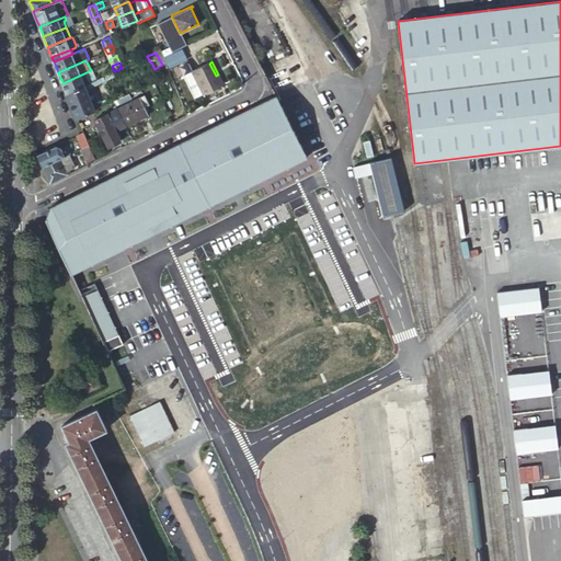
[(224,86),(218,75),(216,76),(209,64),(193,71),(193,72),(196,79),(189,83),(196,99),(204,95),(224,86)]
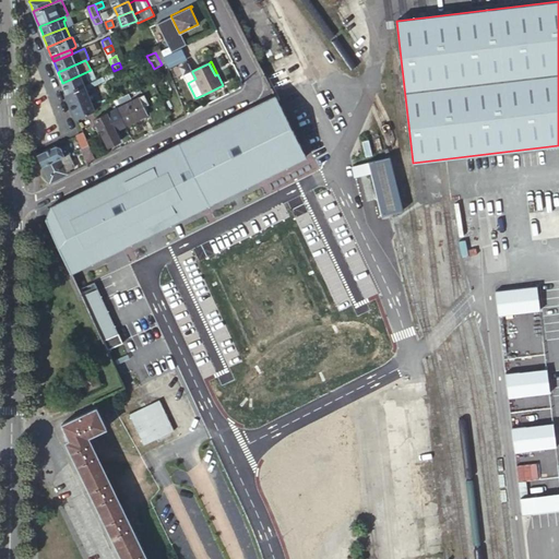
[(66,91),(67,93),(94,80),(91,70),(62,83),(66,91)]
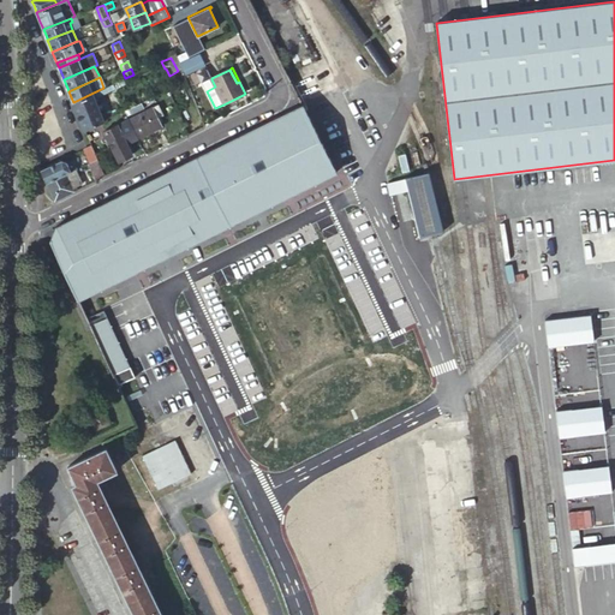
[(215,87),(212,79),(203,84),(207,91),(215,87)]
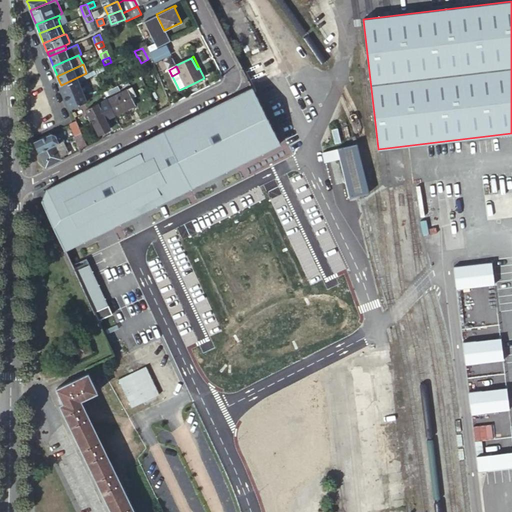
[(67,99),(70,108),(87,100),(79,82),(96,74),(95,70),(86,73),(61,85),(67,99)]
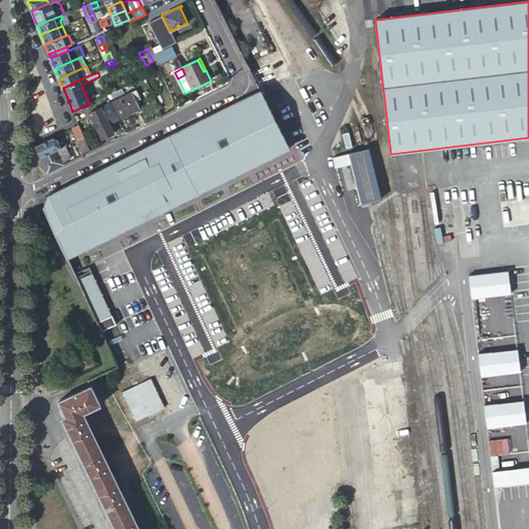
[(136,89),(131,92),(135,99),(141,97),(136,89)]
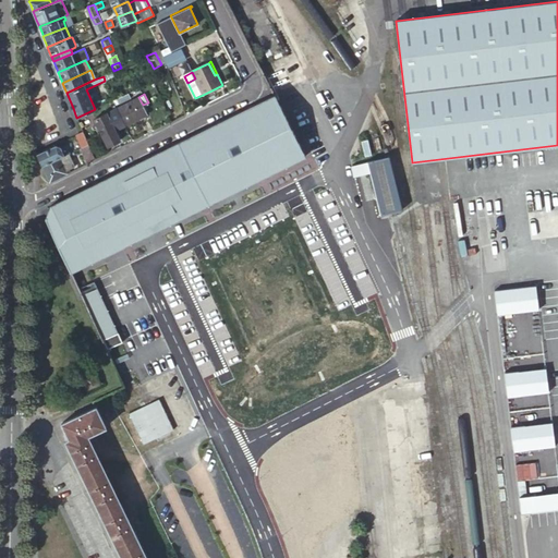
[(275,95),(273,97),(50,205),(46,220),(51,230),(73,278),(306,160),(275,95)]
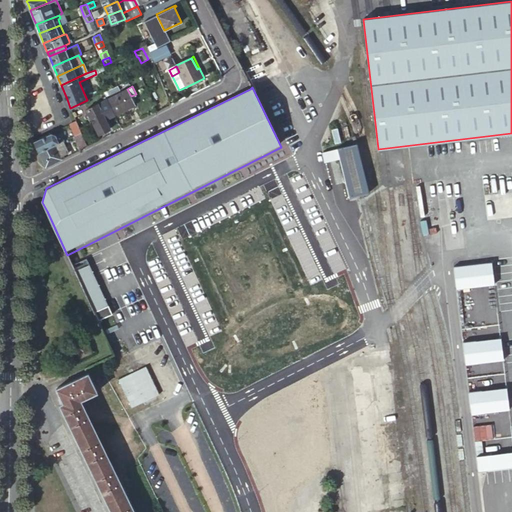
[(127,89),(107,98),(114,114),(134,104),(131,96),(127,89)]
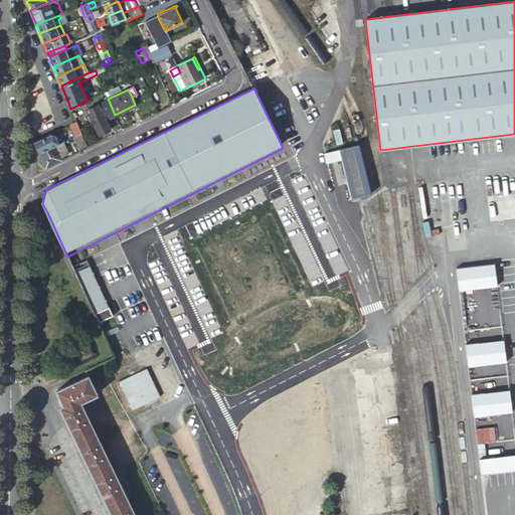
[(115,115),(108,99),(88,109),(100,133),(110,128),(106,120),(115,115)]
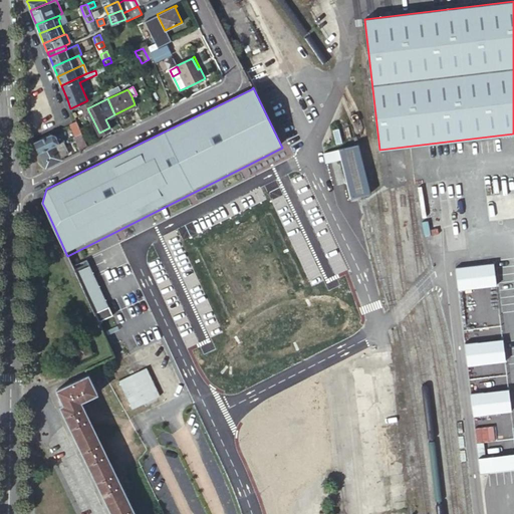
[(77,120),(76,121),(69,124),(74,136),(81,133),(77,120)]
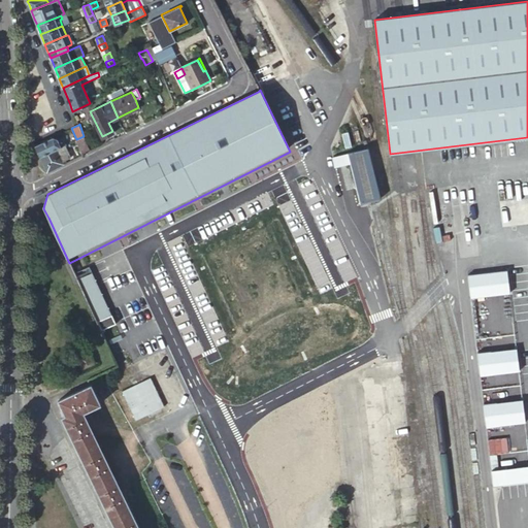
[(57,137),(53,136),(34,145),(37,153),(39,158),(61,146),(65,145),(61,137),(58,138),(57,137)]
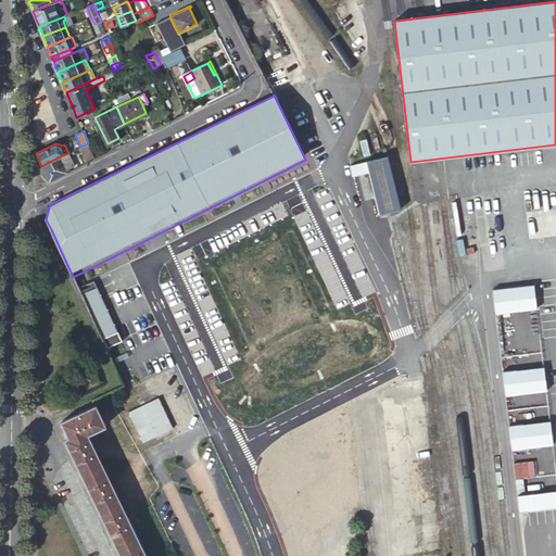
[(93,158),(88,143),(80,147),(80,148),(86,161),(93,158)]
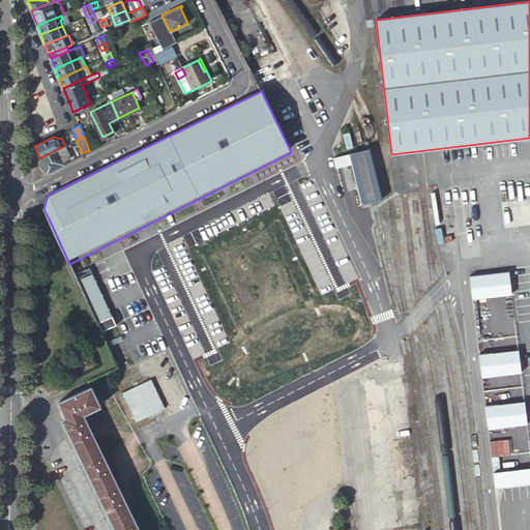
[(47,173),(63,165),(61,162),(70,157),(65,146),(61,147),(39,158),(47,173)]
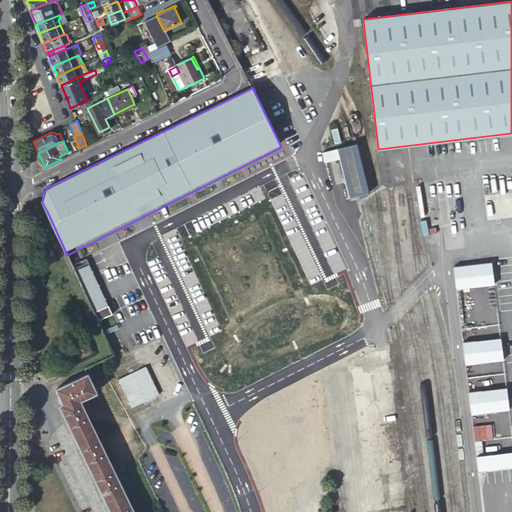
[(356,144),(337,148),(349,198),(369,193),(356,144)]
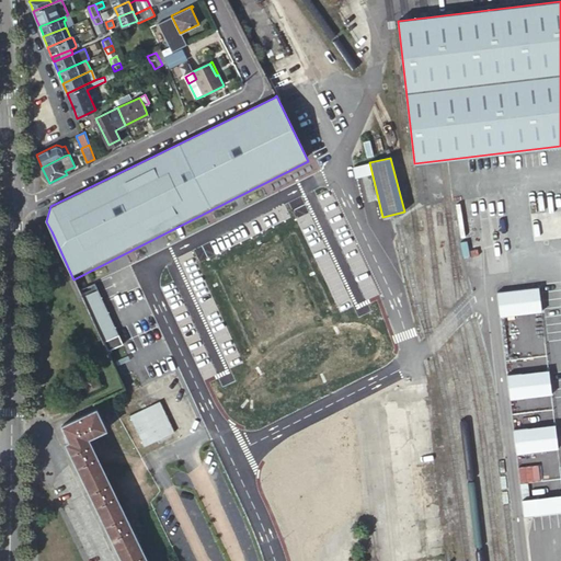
[(315,237),(300,210),(286,216),(300,244),(315,237)]
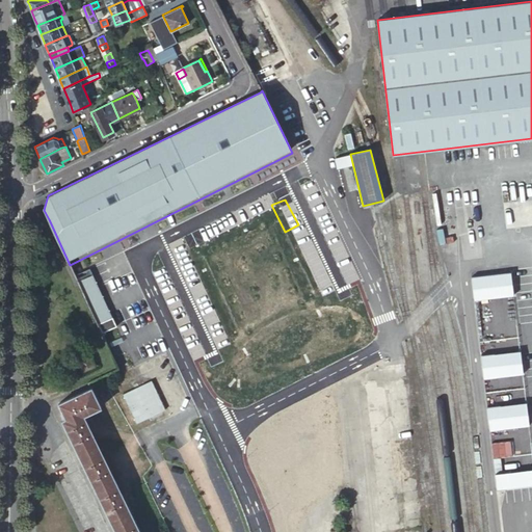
[(240,256),(276,240),(263,213),(228,229),(240,256)]
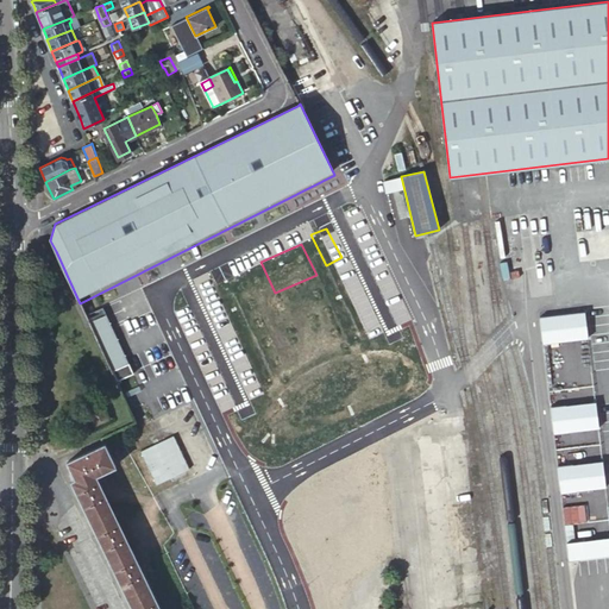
[(375,248),(316,275),(275,293),(183,337),(211,390),(402,301),(375,248)]
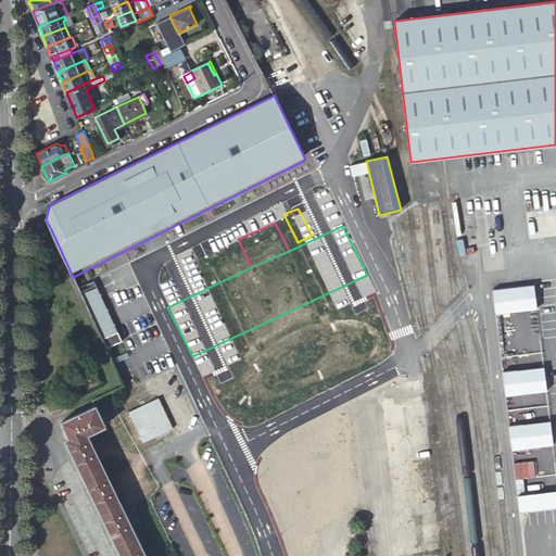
[(382,306),(374,289),(363,294),(371,312),(382,306)]
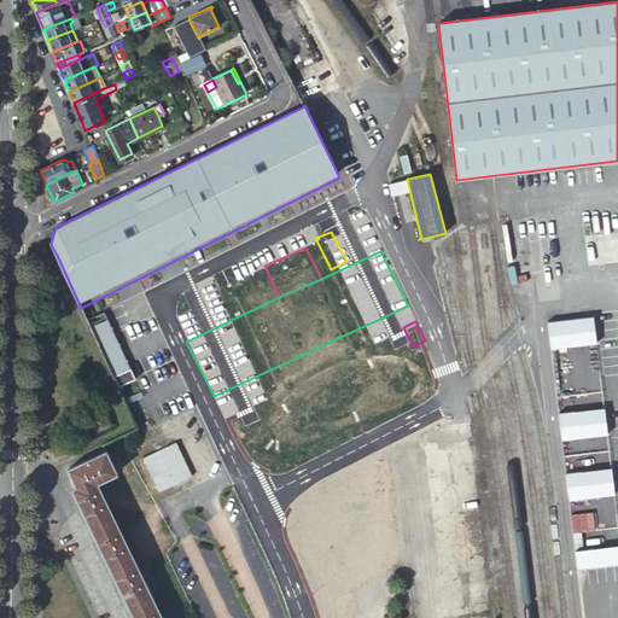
[(616,472),(617,472),(617,328),(602,331),(616,472)]
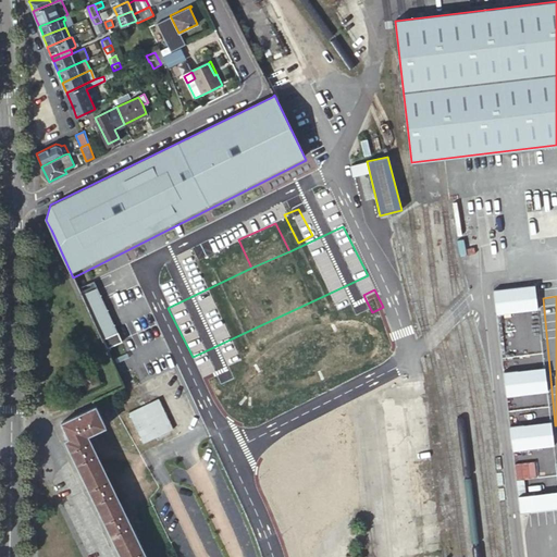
[(397,341),(385,311),(358,324),(372,354),(397,341)]
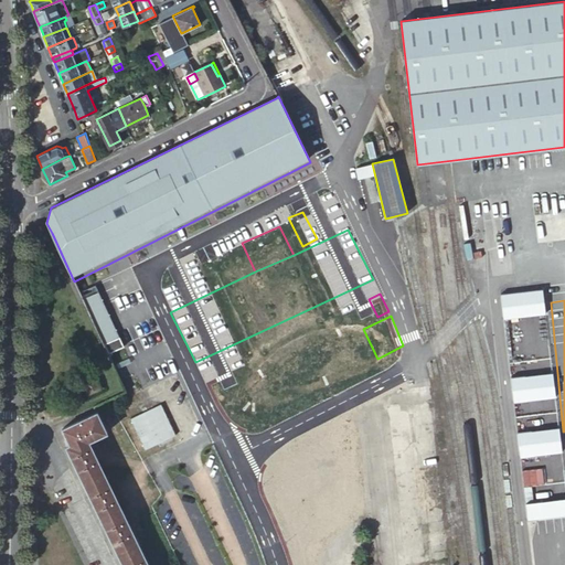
[(113,332),(100,339),(126,392),(137,385),(113,332)]
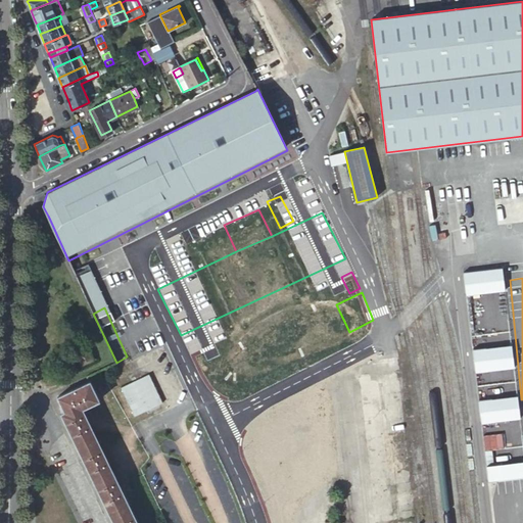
[(90,349),(79,354),(83,366),(95,360),(90,349)]
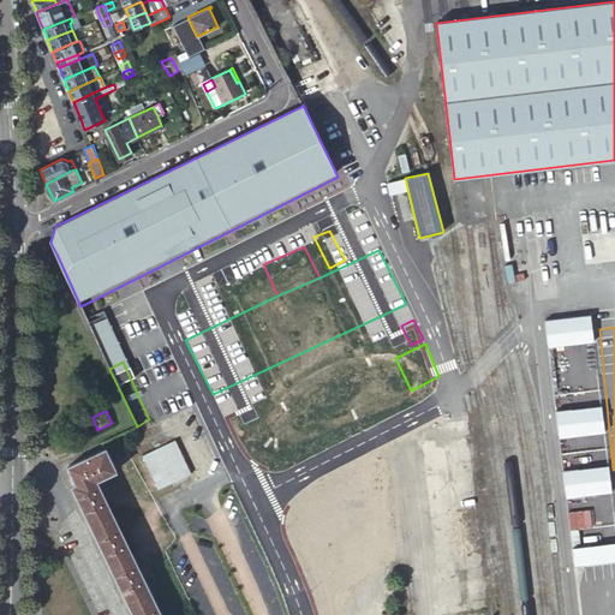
[(132,455),(121,434),(102,442),(106,449),(105,449),(112,465),(132,455)]
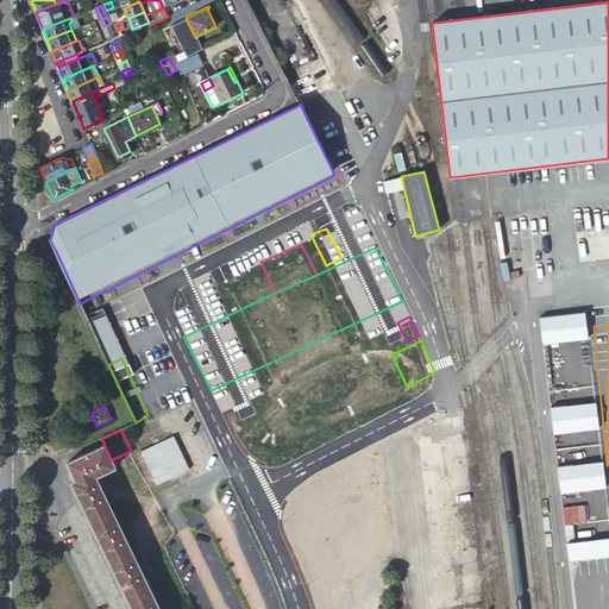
[(142,450),(157,484),(190,469),(175,435),(142,450)]
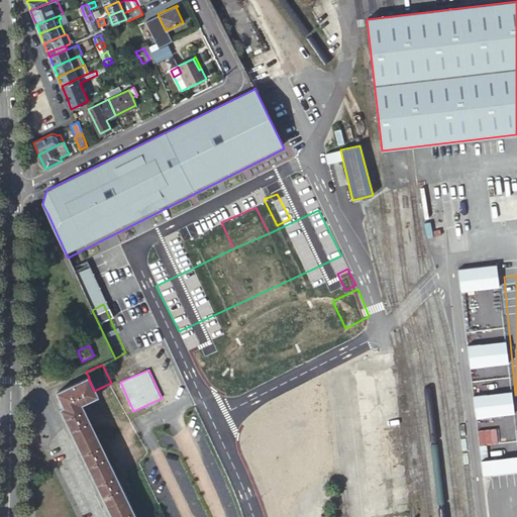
[(152,516),(94,391),(88,378),(58,392),(65,407),(62,409),(70,426),(107,505),(112,516),(152,516)]
